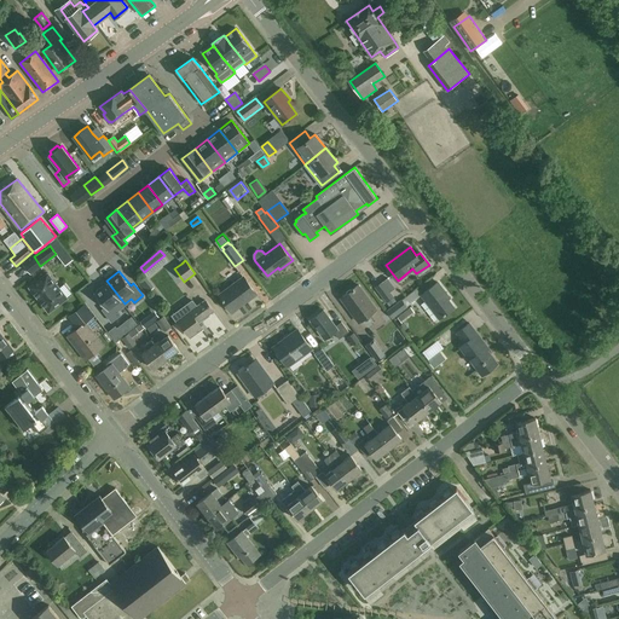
[(39,281),(30,287),(39,300),(48,312),(58,305),(67,298),(69,295),(73,293),(69,288),(65,283),(62,285),(59,288),(53,281),(47,273),(39,281)]
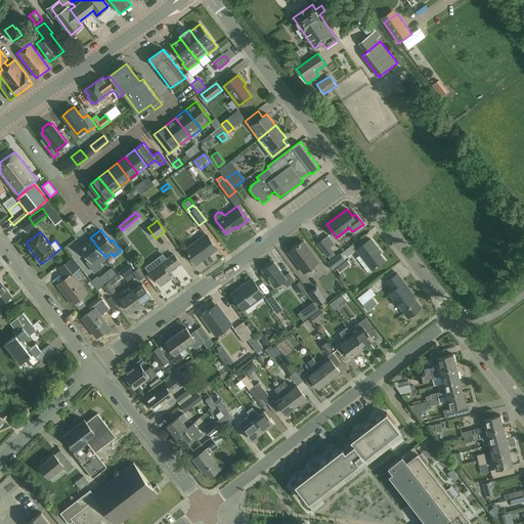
[(185,249),(194,262),(206,254),(207,256),(217,249),(206,234),(185,249)]
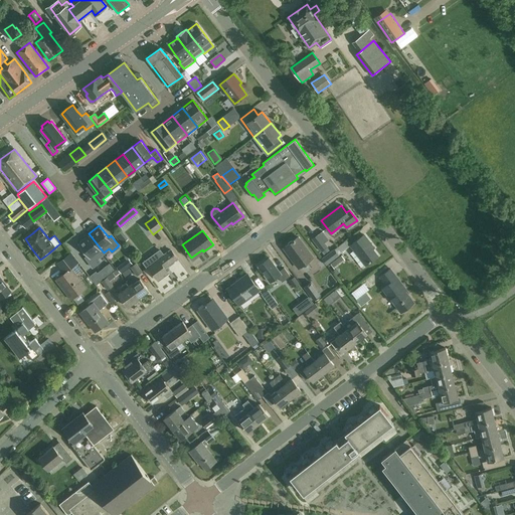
[(89,233),(77,242),(87,254),(84,256),(93,267),(100,261),(98,258),(104,252),(89,233)]
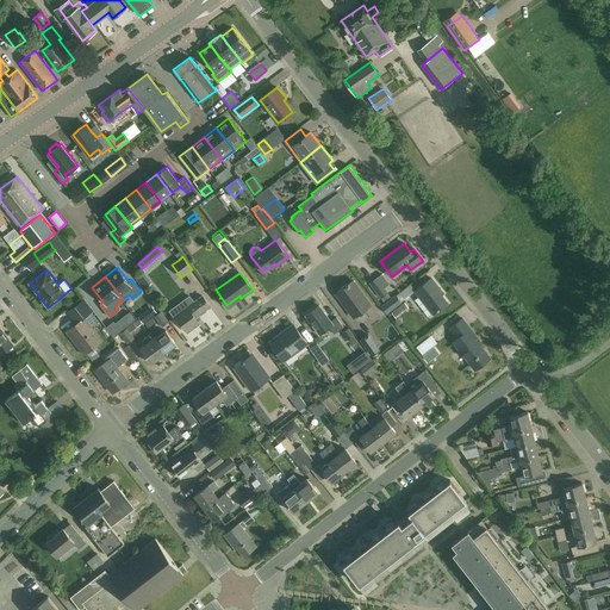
[(369,282),(380,298),(388,292),(377,277),(369,282)]
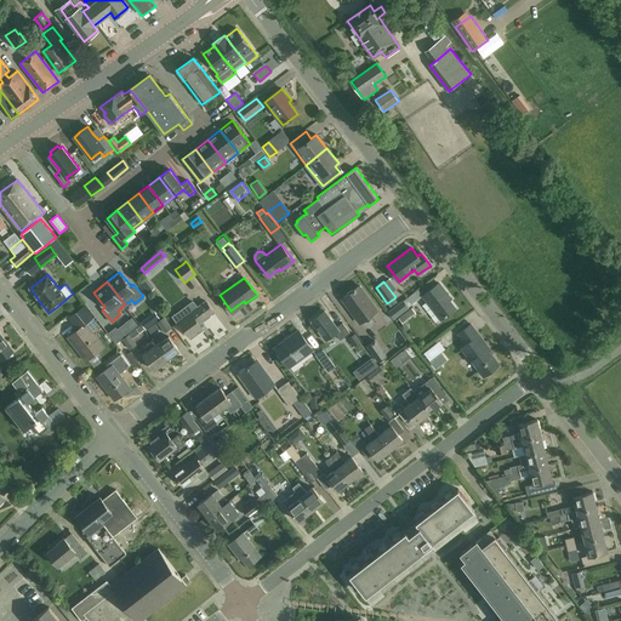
[(439,283),(422,296),(440,319),(456,308),(450,300),(451,298),(439,283)]
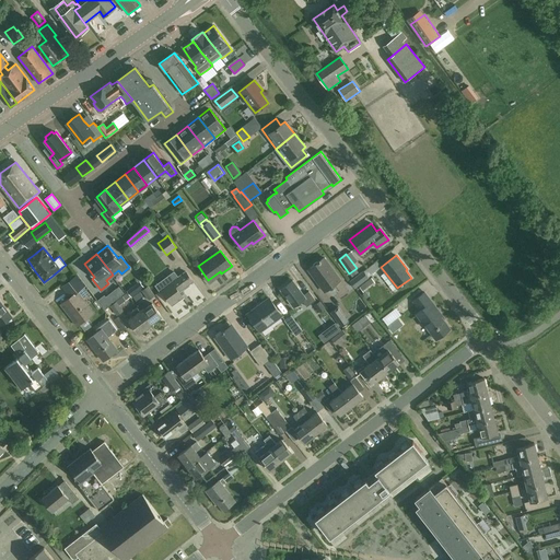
[(324,257),(310,268),(323,284),(321,287),(324,291),(340,279),(324,257)]
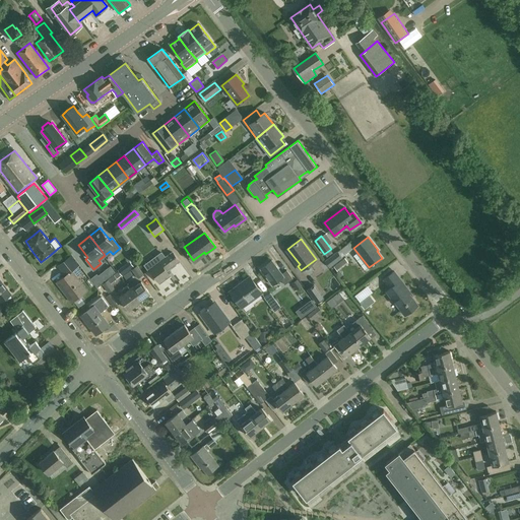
[(337,251),(324,261),(330,268),(342,258),(341,257),(353,247),(349,242),(337,252),(337,251)]
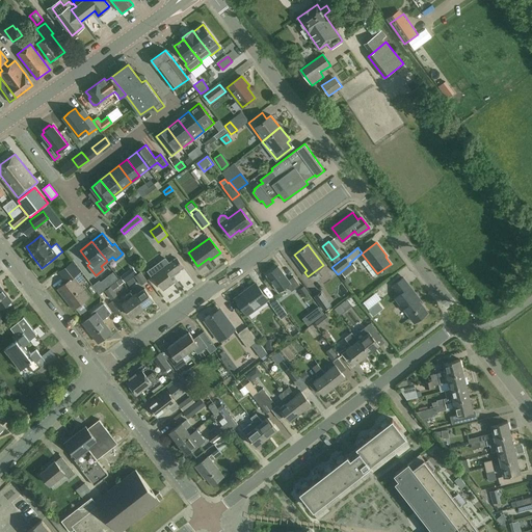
[(156,264),(148,271),(150,273),(152,276),(153,275),(158,282),(163,289),(168,286),(174,282),(171,280),(169,276),(177,271),(183,267),(180,262),(177,258),(173,261),(169,263),(167,260),(165,258),(156,264)]
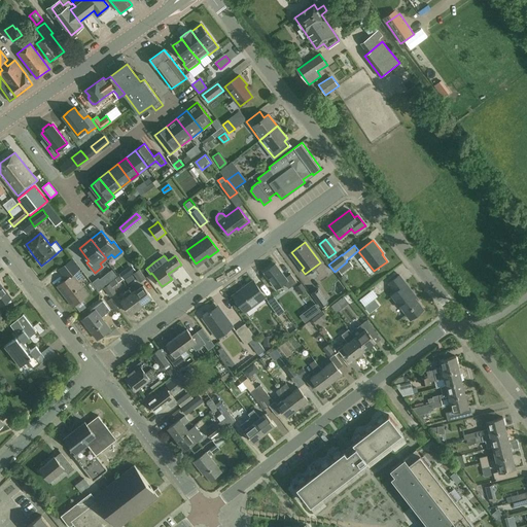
[(71,258),(62,266),(66,270),(67,270),(70,273),(78,267),(71,258)]
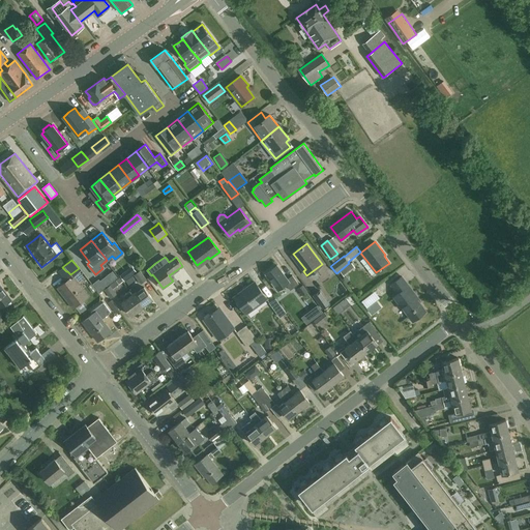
[(293,275),(288,278),(277,265),(266,273),(277,290),(286,284),(291,290),(299,284),(293,275)]
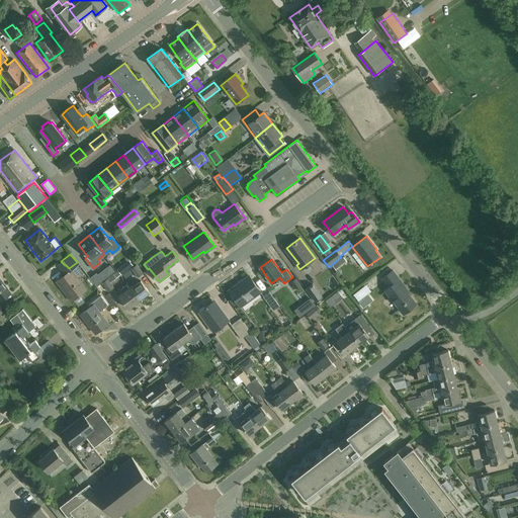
[(319,262),(310,266),(314,276),(323,273),(319,262)]
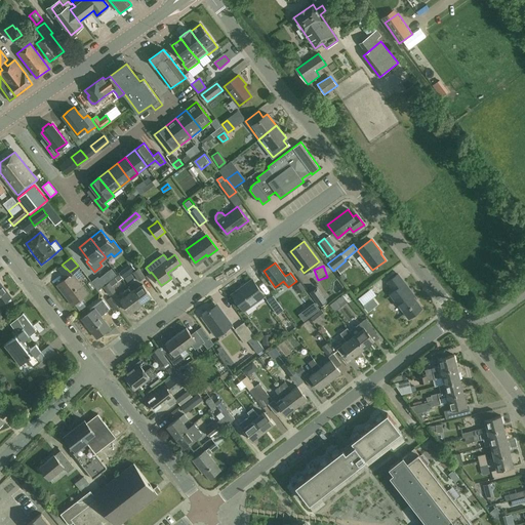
[(133,272),(139,281),(145,277),(138,268),(133,272)]
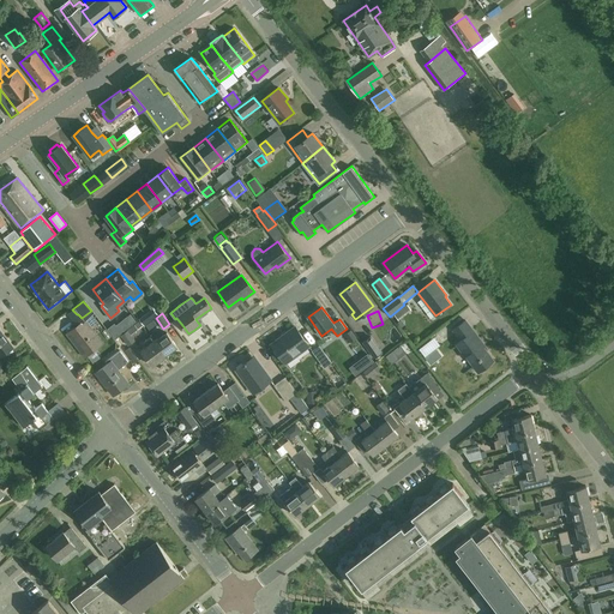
[(136,321),(131,314),(124,320),(130,327),(136,321)]
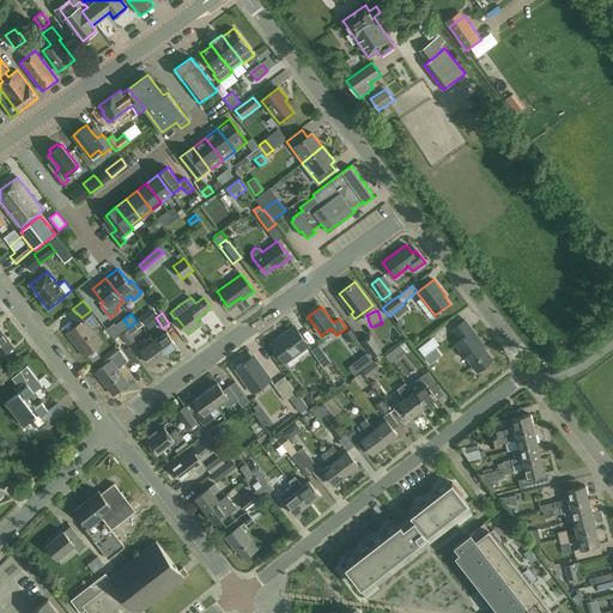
[(151,320),(146,314),(140,319),(144,325),(151,320)]
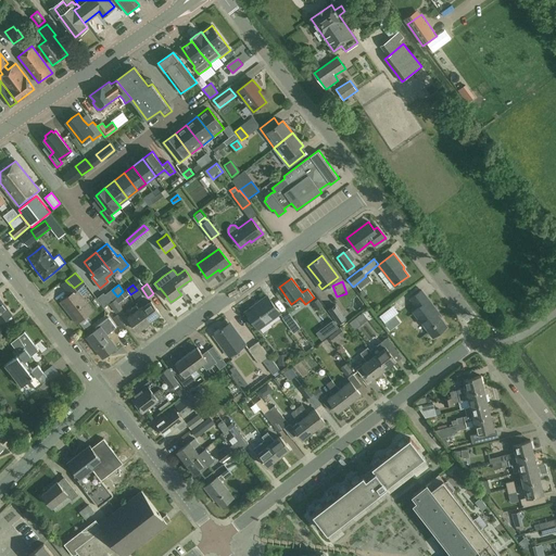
[(76,289),(61,301),(76,321),(92,310),(76,289)]
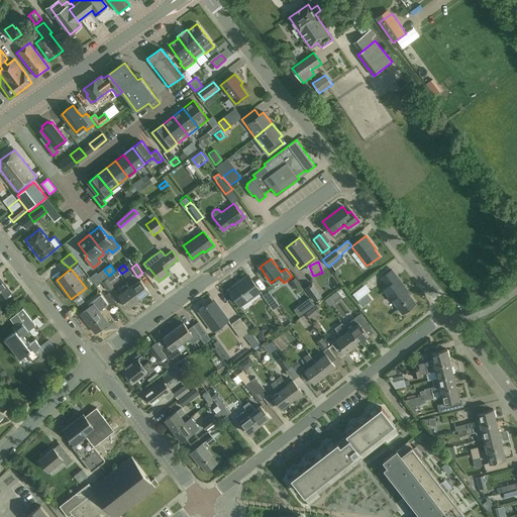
[(388,287),(399,279),(392,270),(382,278),(388,287)]
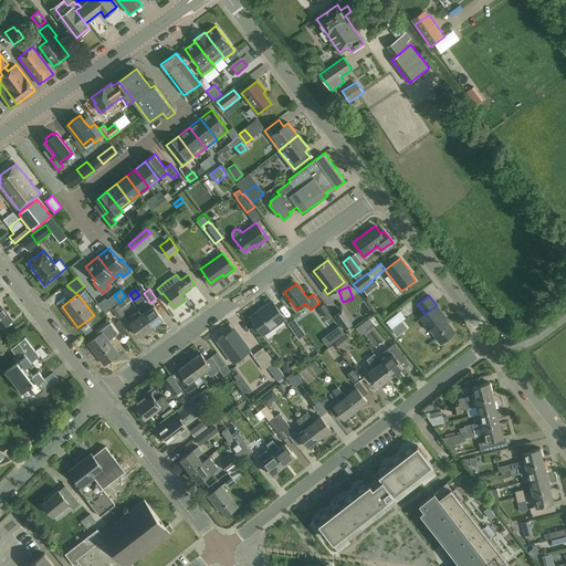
[(272,301),(251,316),(263,334),(285,318),(272,301)]
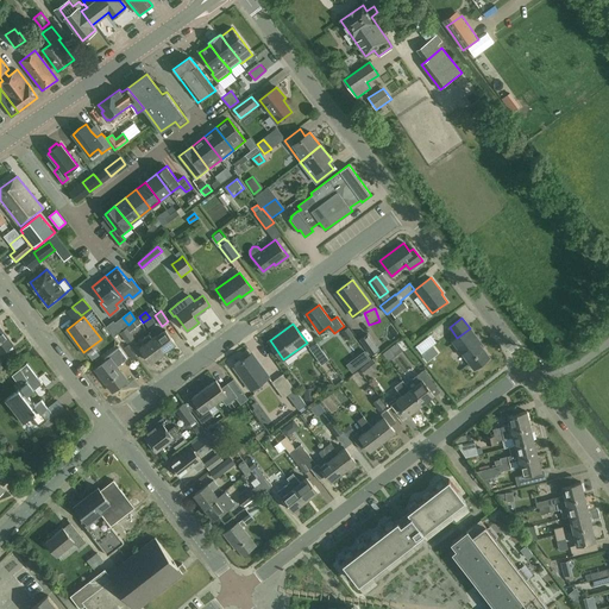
[(0,352),(0,353),(13,344),(0,327),(0,352)]
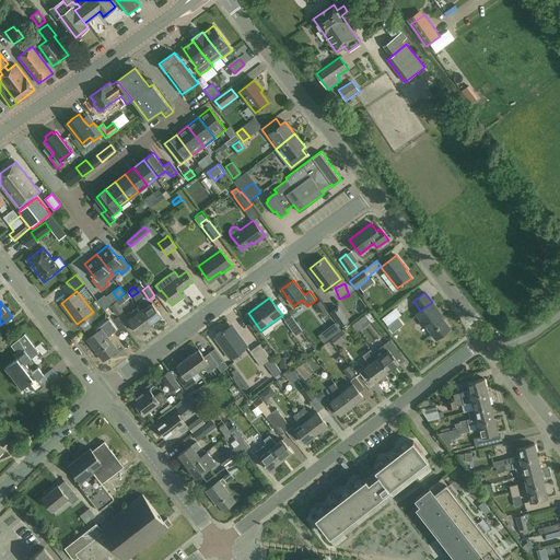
[(111,306),(117,315),(124,311),(117,301),(111,306)]
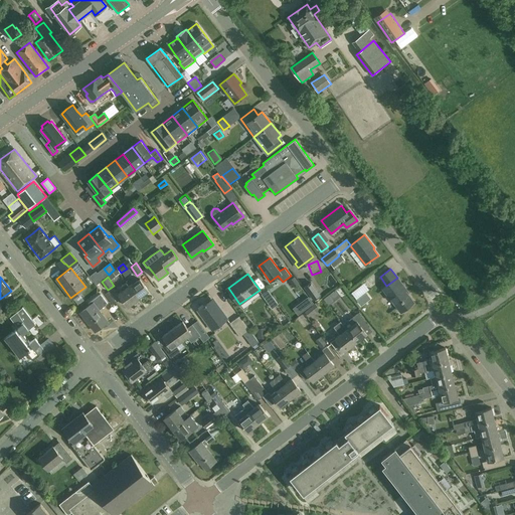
[(289,281),(294,288),(300,283),(294,277),(289,281)]
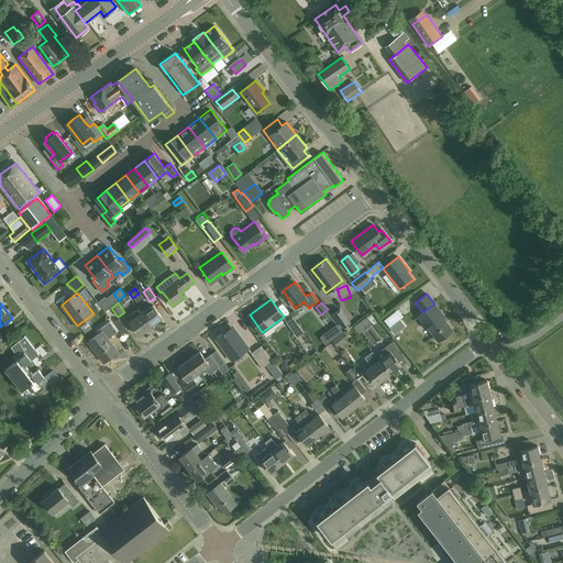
[(434,304),(422,312),(418,316),(439,341),(453,330),(438,311),(439,310),(434,304)]
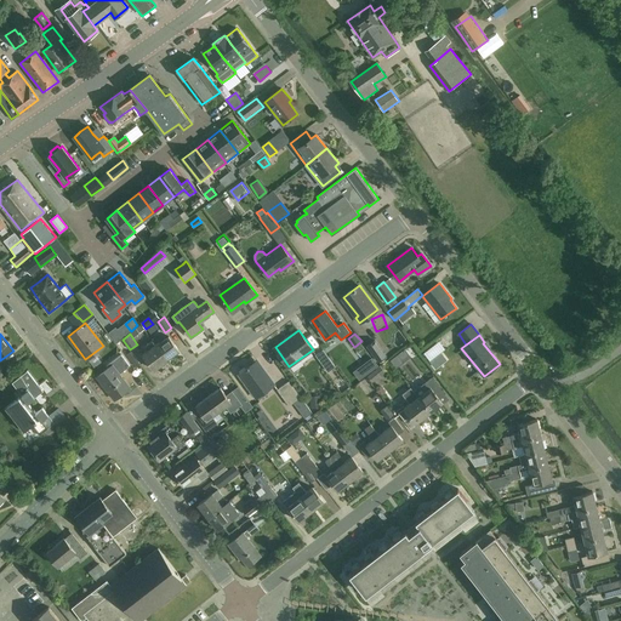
[(155,345),(167,360),(167,359),(166,358),(178,349),(169,336),(157,345),(155,343),(155,345)]
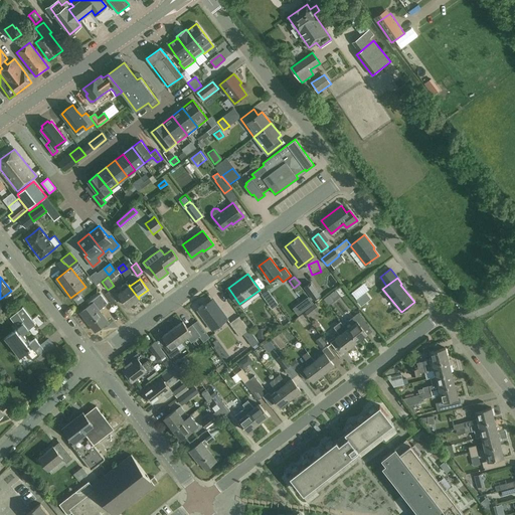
[(304,287),(314,301),(321,295),(311,282),(304,287)]
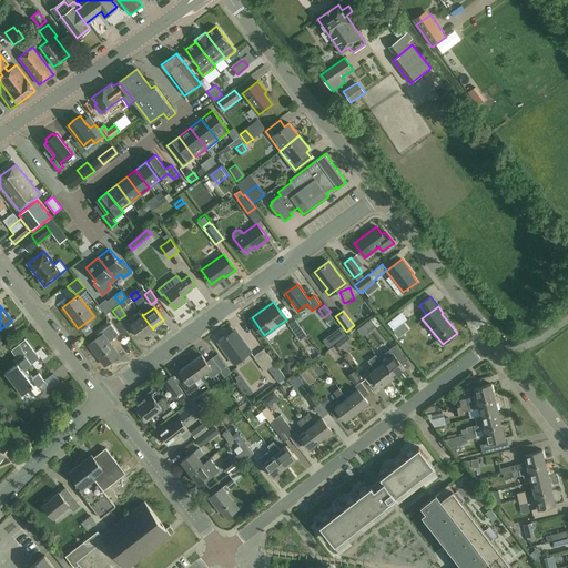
[(133,316),(135,320),(130,324),(141,338),(153,330),(142,315),(140,312),(133,316)]
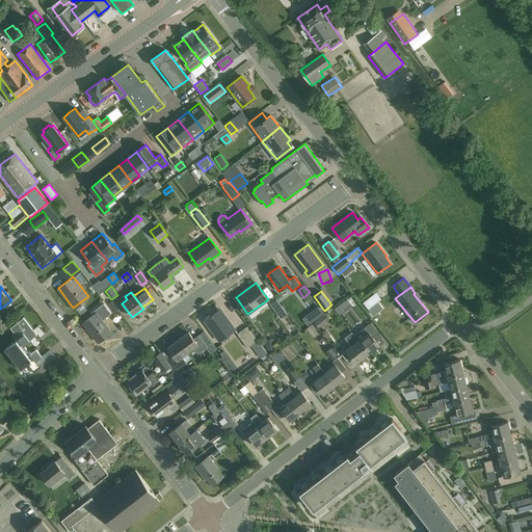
[(367,306),(374,301),(371,296),(364,300),(367,306)]
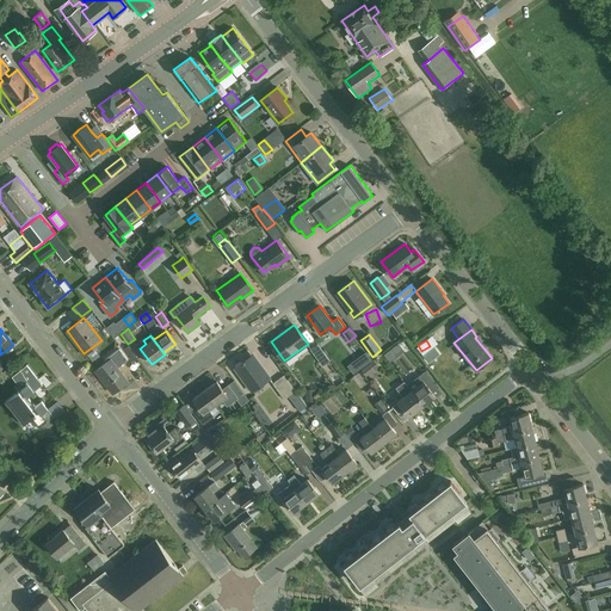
[(310,350),(322,366),(331,360),(318,344),(310,350)]
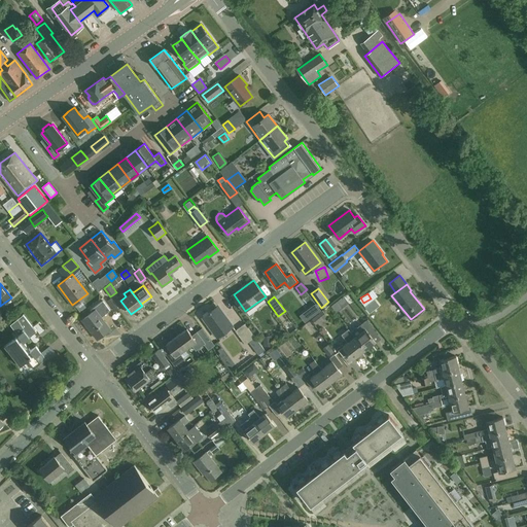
[(108,302),(115,311),(119,308),(111,299),(108,302)]
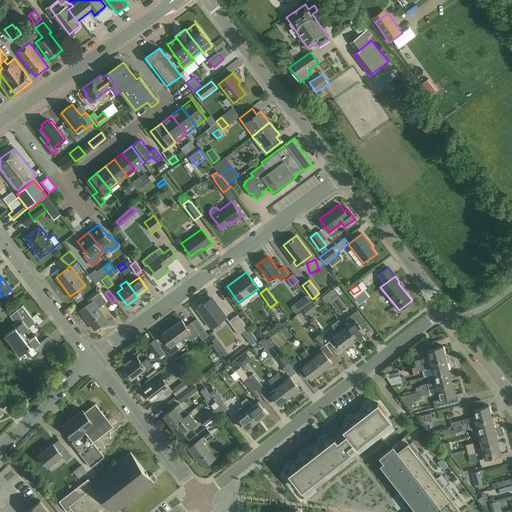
[(88,301),(90,303),(80,310),(89,322),(91,321),(96,327),(107,319),(99,308),(107,302),(100,292),(88,301)]
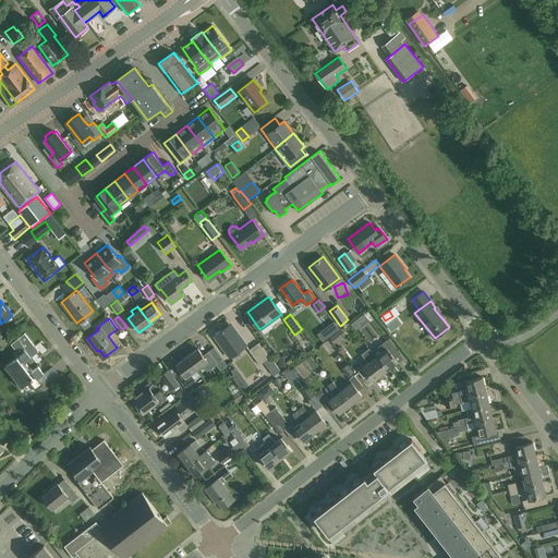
[(358,318),(351,324),(355,330),(362,325),(358,318)]
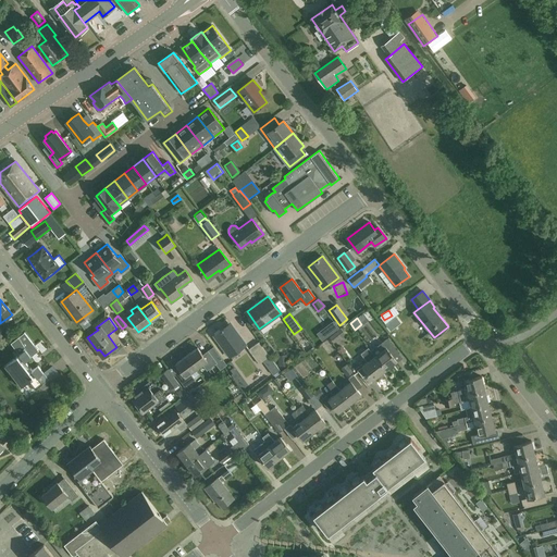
[(327,325),(333,333),(338,327),(333,321),(327,325)]
